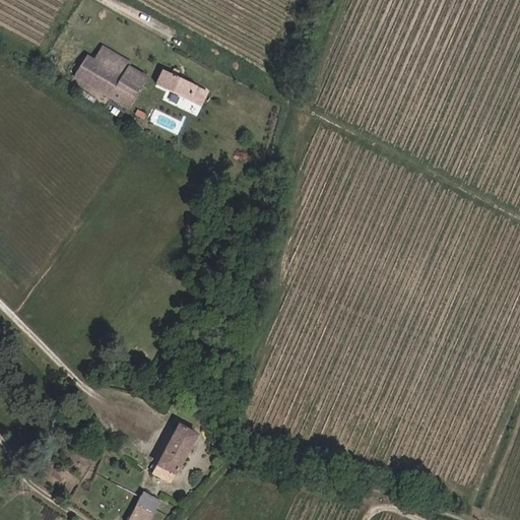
[(140,84),(145,76),(126,65),(127,62),(100,47),(93,60),(85,56),(75,72),(129,105),(135,93),(117,82),(122,74),(140,84)]
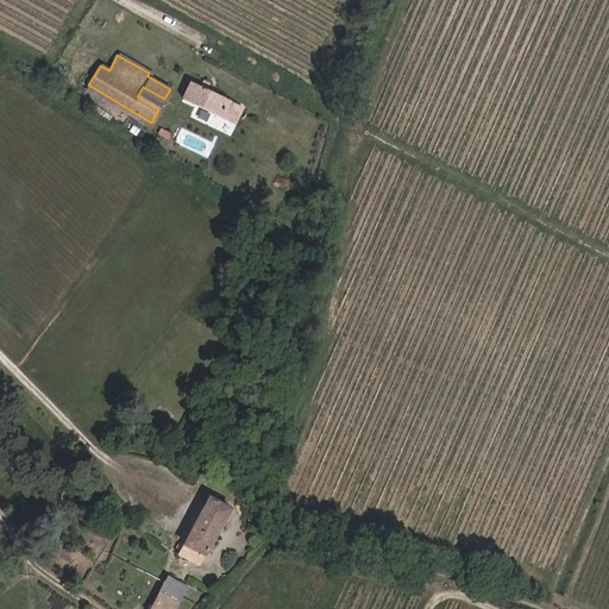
[(196,83),(190,80),(184,94),(221,114),(228,101),(203,87),(207,82),(200,77),(196,83)]
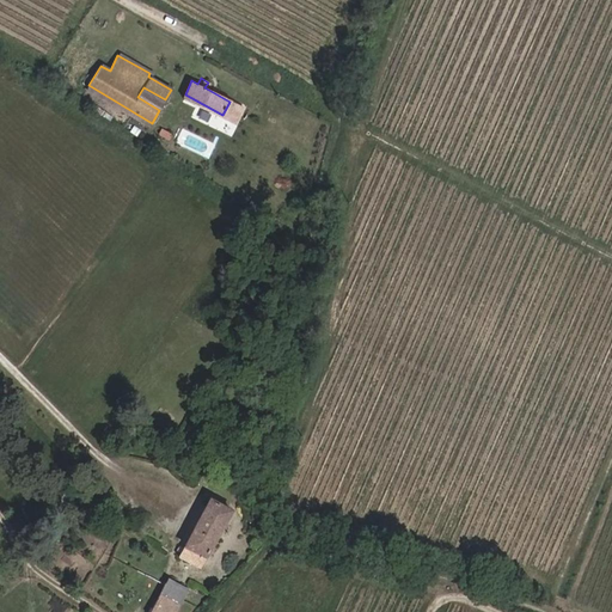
[(138,97),(159,110),(165,99),(144,87),(138,97)]
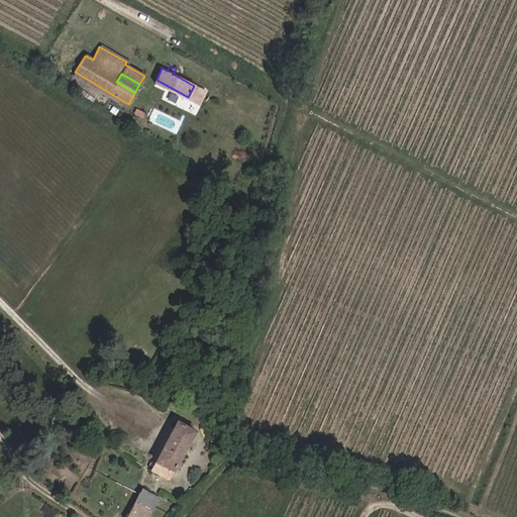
[(204,91),(194,86),(188,97),(197,102),(204,91)]
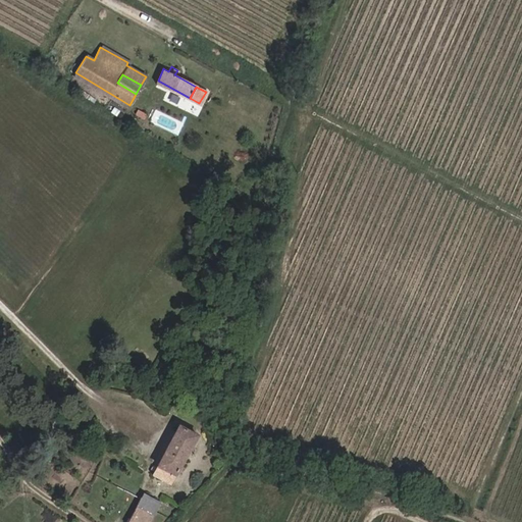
[(178,423),(151,473),(168,483),(195,432),(178,423)]
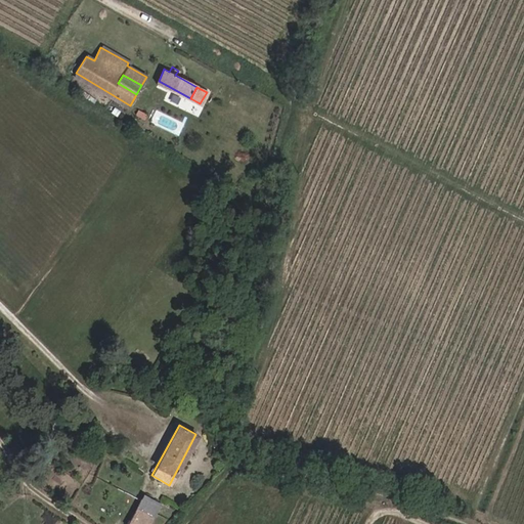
[(148,523),(161,503),(142,493),(125,523),(148,523)]
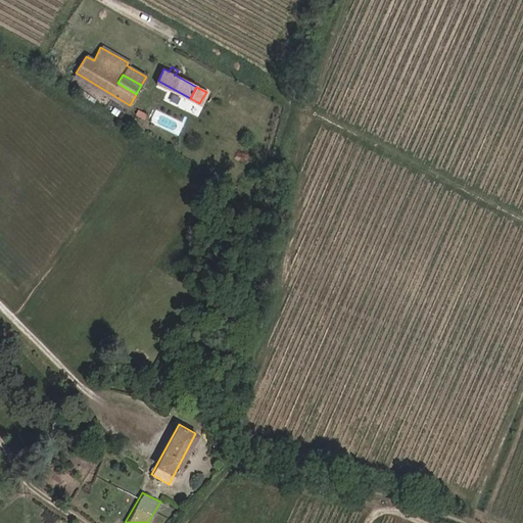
All buildings are outlined.
